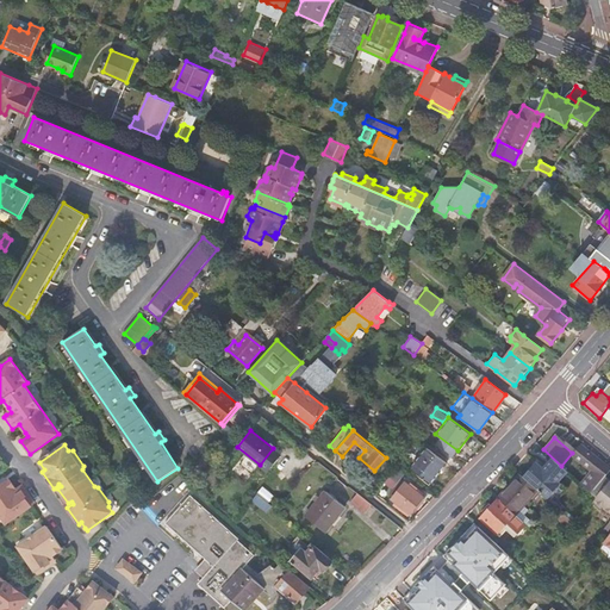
[(427,447),(412,467),(431,483),(447,462),(427,447)]
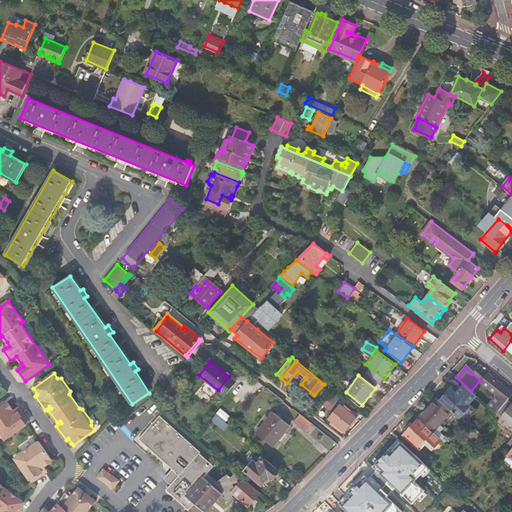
[(490,407),(497,413),(507,400),(511,394),(511,393),(488,375),(482,382),(499,397),(490,407)]
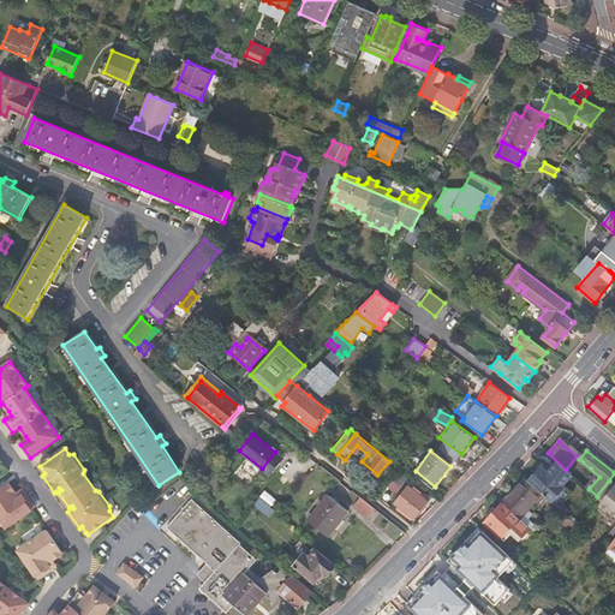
[(275,452),(262,469),(270,475),(284,459),(275,452)]
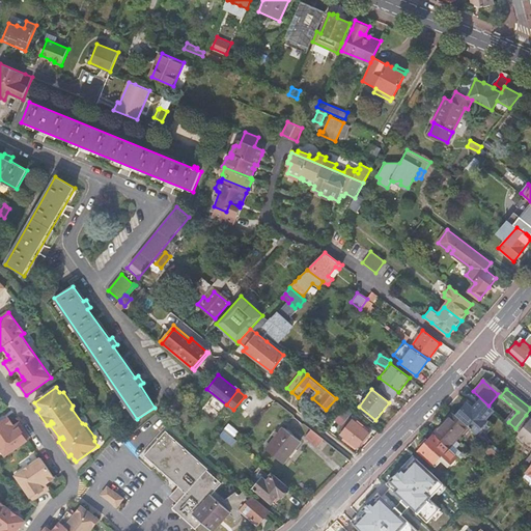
[(470,393),(455,411),(470,423),(485,407),(470,393)]
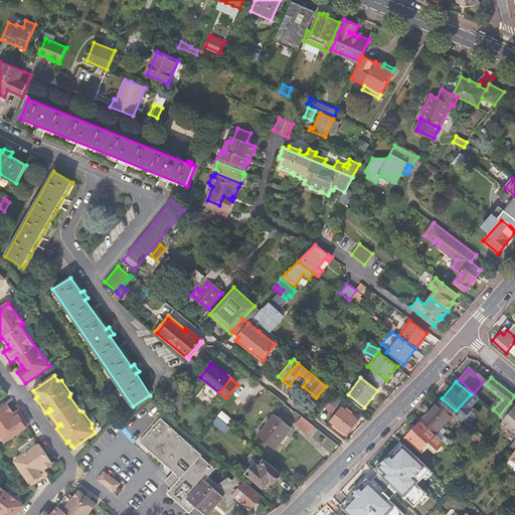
[(334,397),(327,407),(333,411),(340,401),(334,397)]
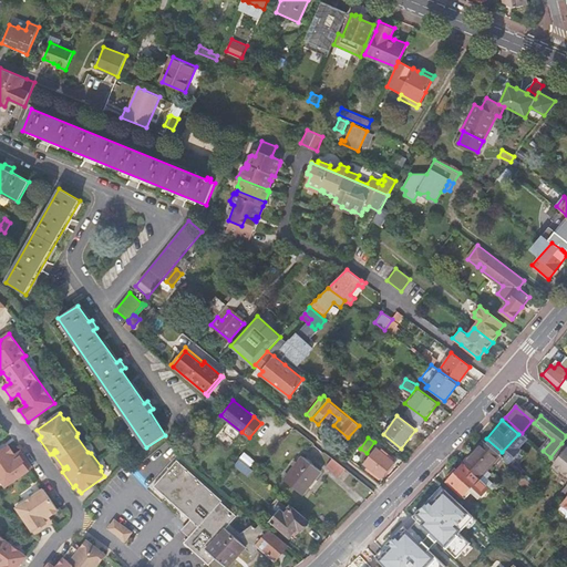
[(484,442),(463,463),(478,476),(480,477),(501,456),(484,442)]
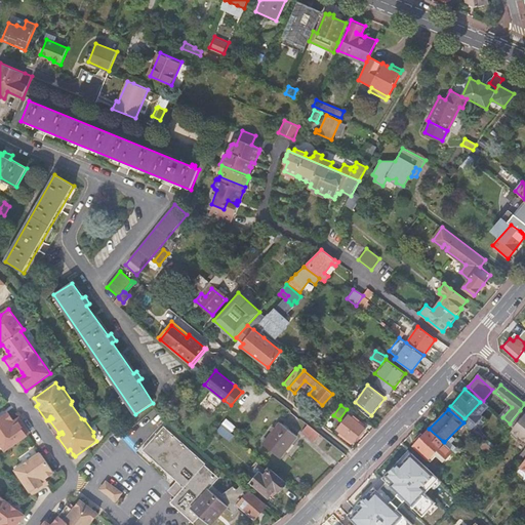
[(512,430),(509,433),(516,440),(519,436),(524,440),(524,414),(524,413),(520,410),(510,423),(514,427),(512,430)]
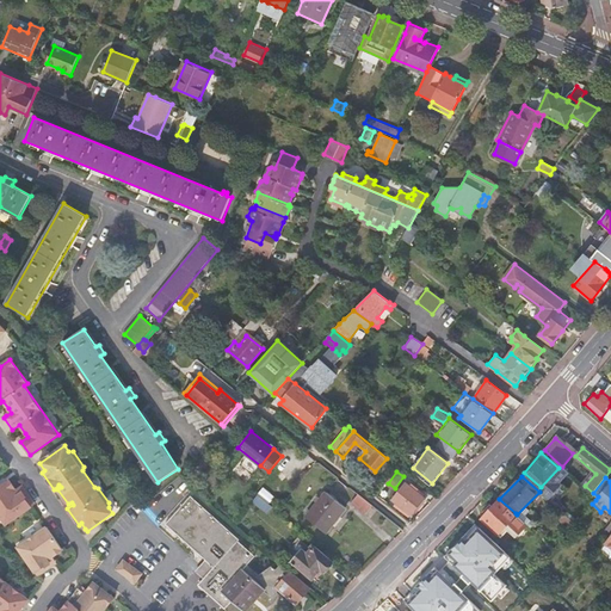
[(0,486),(0,514),(7,525),(36,505),(26,491),(24,493),(19,487),(17,489),(10,480),(0,486)]
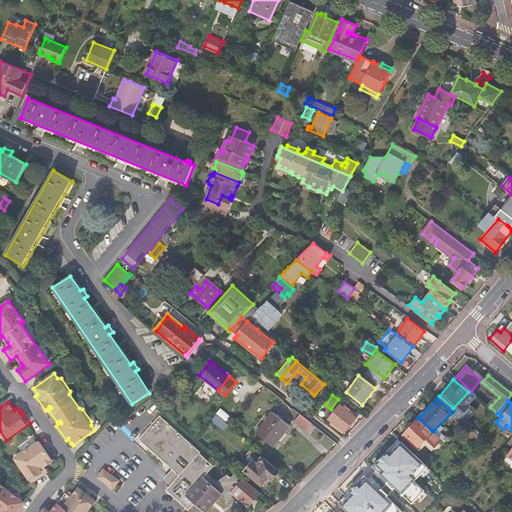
[(340,405),(329,418),(344,431),(355,418),(340,405)]
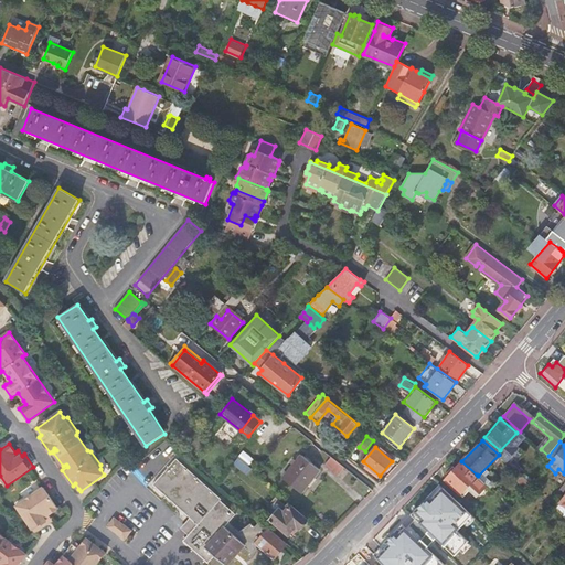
[(301,455),(283,479),(301,493),(320,469),(301,455)]
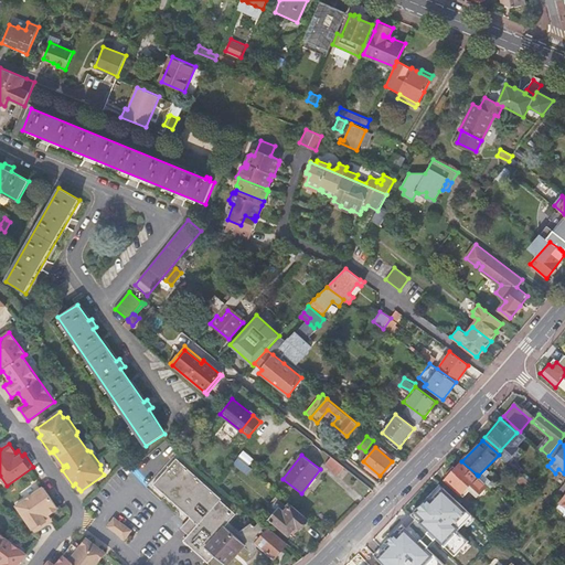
[(339,475),(345,466),(332,456),(326,464),(339,475)]
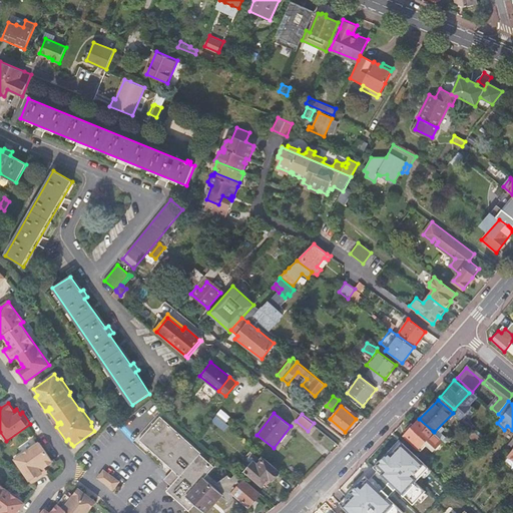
[(244,479),(236,472),(231,478),(227,475),(217,482),(207,474),(213,467),(199,454),(200,453),(159,417),(149,428),(180,456),(205,478),(222,494),(231,501),(233,498),(238,502),(240,500),(249,507),(261,494),(244,480),(244,479)]
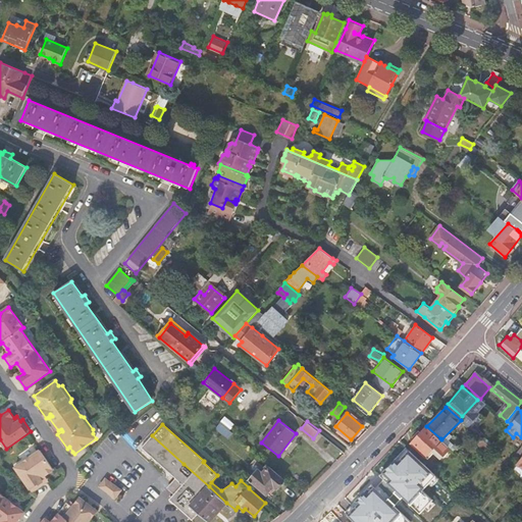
[(439,460),(450,449),(441,439),(440,438),(439,440),(425,427),(411,444),(427,459),(432,453),(439,460)]
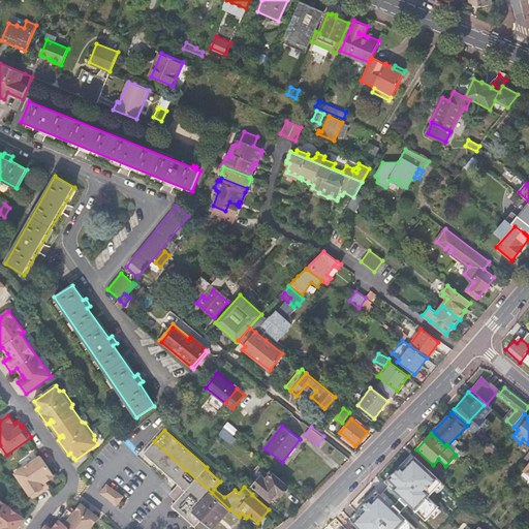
[(186,470),(154,441),(143,454),(178,485),(185,491),(179,498),(177,500),(200,520),(200,521),(211,528),(227,511),(237,519),(239,517),(229,509),(212,493),(186,470)]
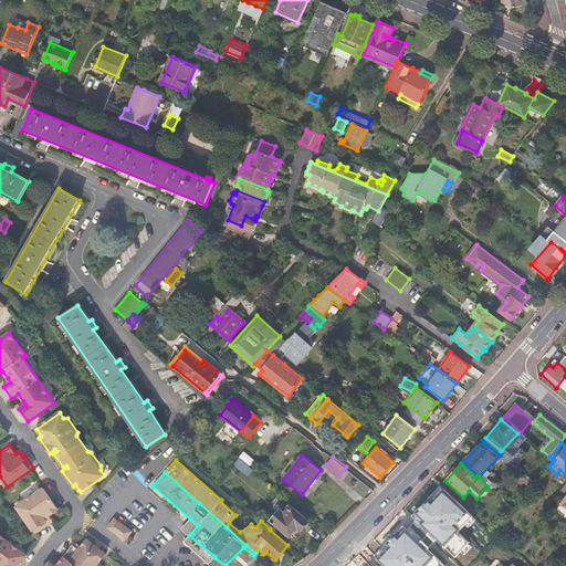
[(59,510),(44,489),(17,507),(35,534),(49,524),(48,522),(52,520),(50,516),(59,510)]
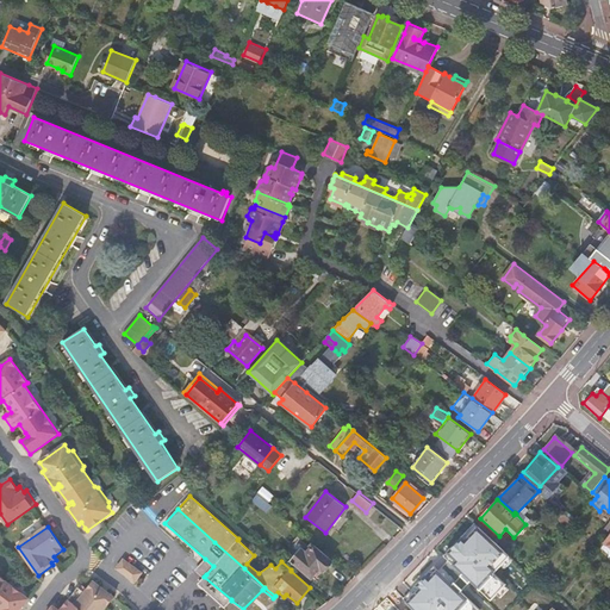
[(302,549),(292,560),(312,577),(321,567),(324,571),(332,561),(313,545),(306,553),(302,549)]
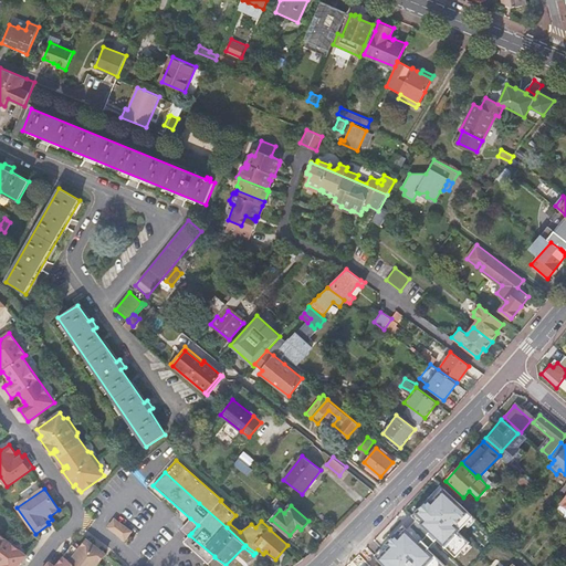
[(132,531),(115,519),(108,527),(125,540),(132,531)]
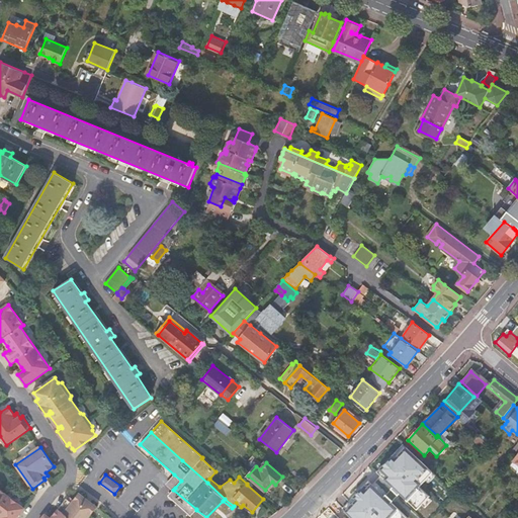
[(168,482),(175,488),(181,481),(174,475),(171,479),(168,482)]
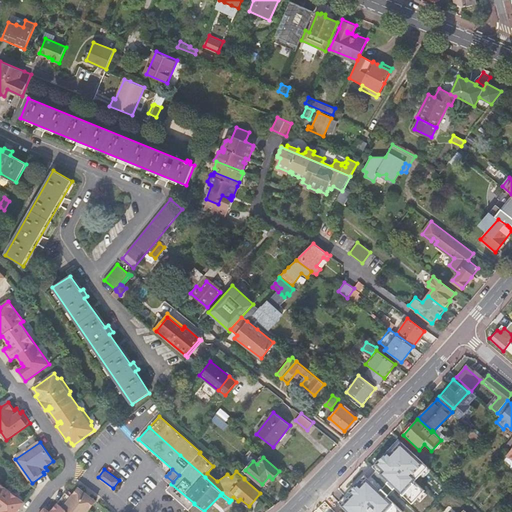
[(420,470),(395,496),(412,511),(436,485),(420,470)]
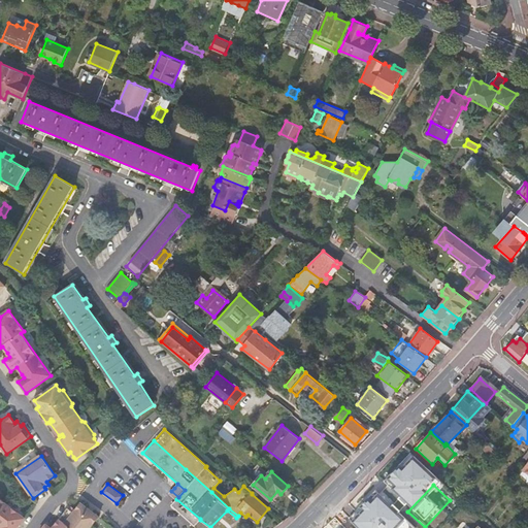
[(18,527),(26,518),(0,498),(0,526),(1,527),(0,527),(18,527)]
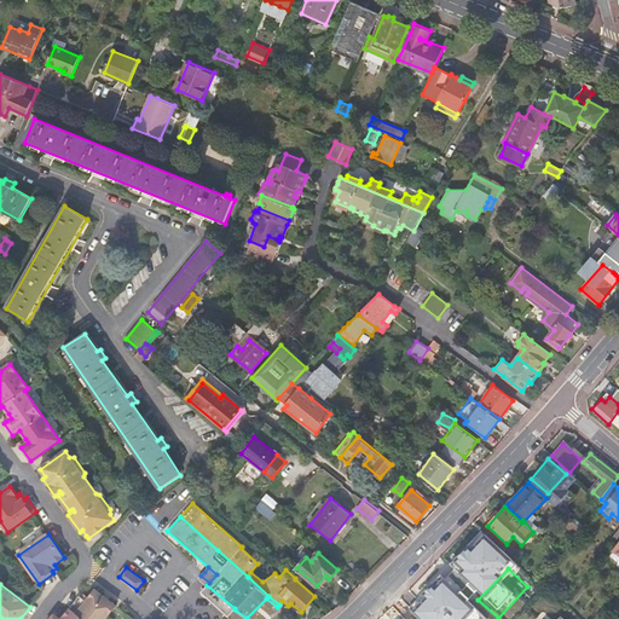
[(227,617),(235,609),(235,608),(207,585),(206,586),(201,593),(227,617)]
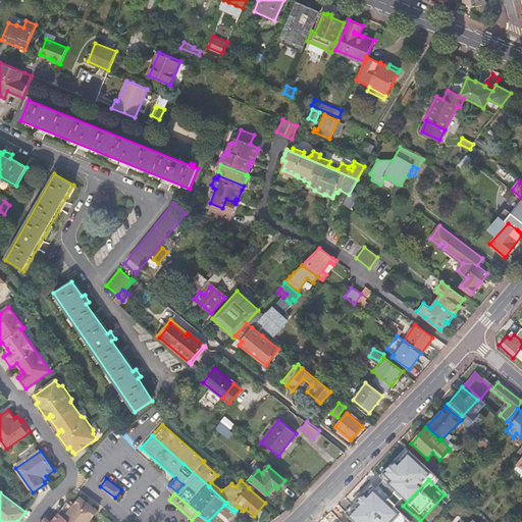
[(89,521),(98,510),(81,498),(73,507),(70,504),(67,503),(60,513),(52,521),(51,521),(49,520),(47,518),(43,521),(89,521)]
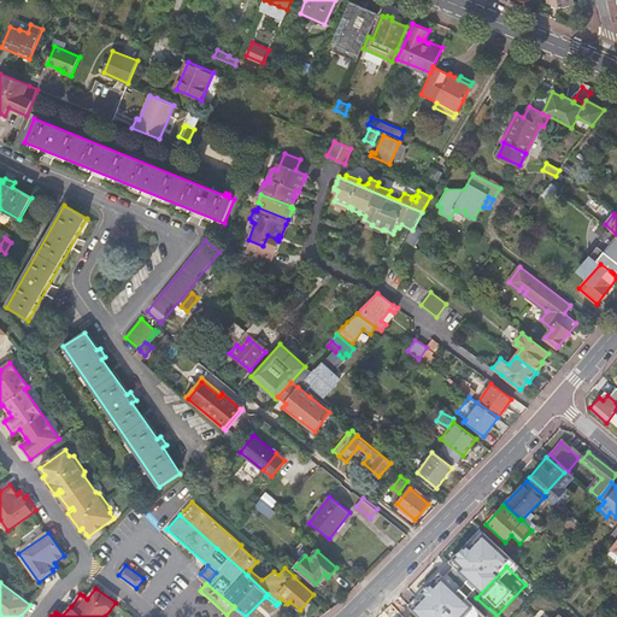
[(471,616),(469,615),(445,589),(436,599),(438,600),(425,613),(428,616),(471,616)]
